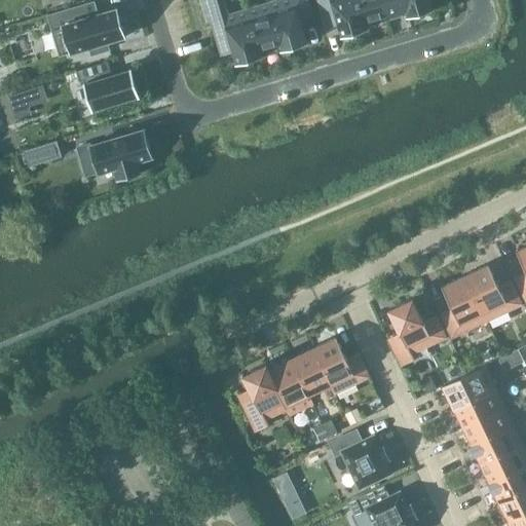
[(212,22),(222,57),(234,52),(237,65),(253,60),(252,59),(261,55),(261,58),(262,58),(248,9),(228,15),(223,0),(200,0),(208,23),(212,22)]
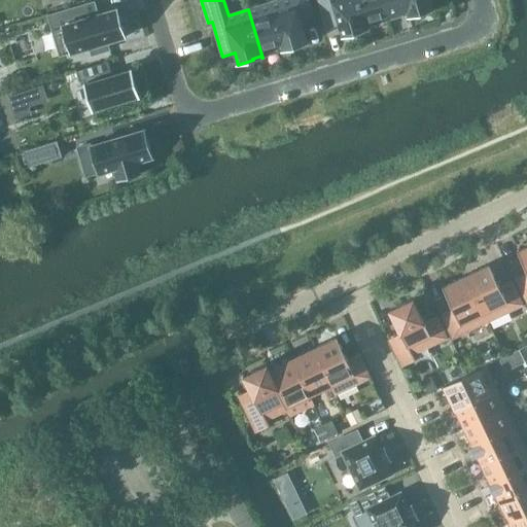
[(279,0),(270,3),(284,50),(285,50),(284,49),(293,46),(293,47),(309,43),(302,21),(314,16),(308,0),(279,0)]
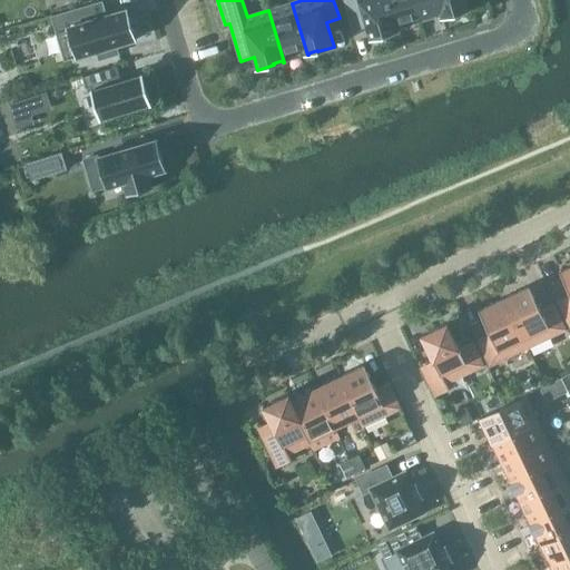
[(396,31),(397,32),(387,0),(344,0),(354,31),(367,27),(372,40),(387,36),(386,33),(396,31)]
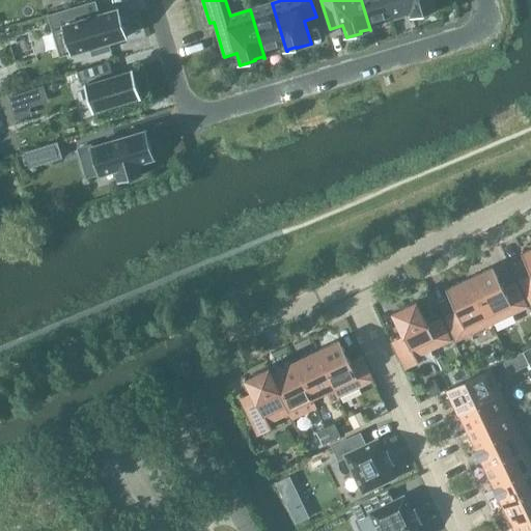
[(361,0),(370,30),(371,30),(370,25),(379,23),(380,24),(390,21),(391,21),(385,0),(361,0)]
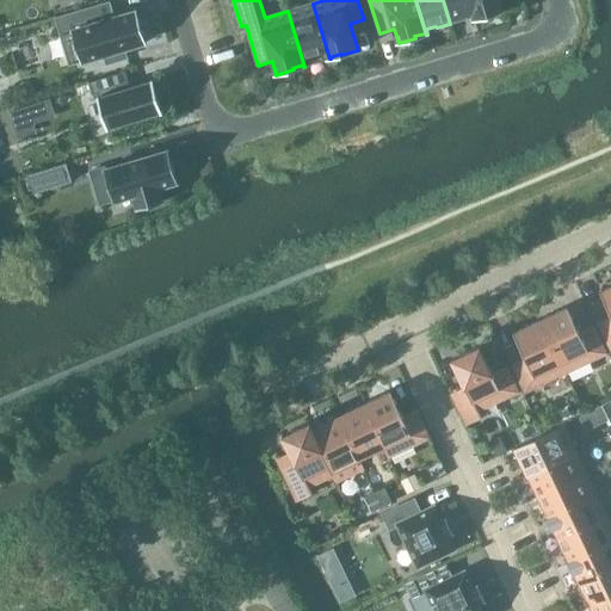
[(469,0),(443,0),(450,24),(451,23),(463,19),(463,18),(474,14),(475,20),(476,20),(469,0)]
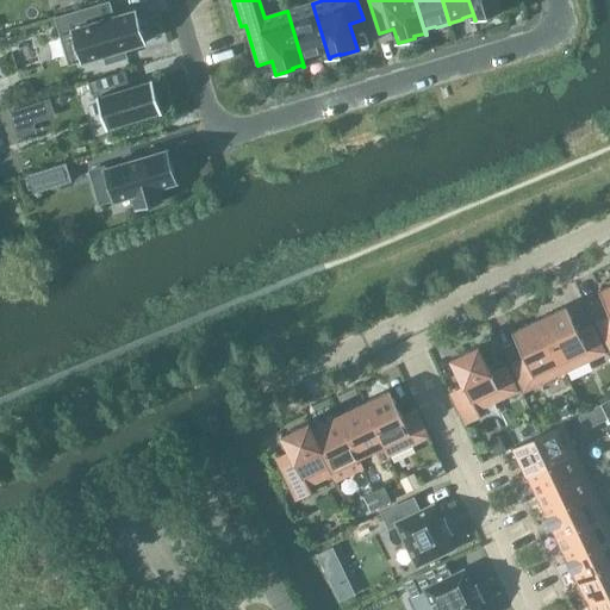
[(468,0),(475,20),(477,19),(475,18),(486,14),(486,17),(504,11),(499,0),(468,0)]
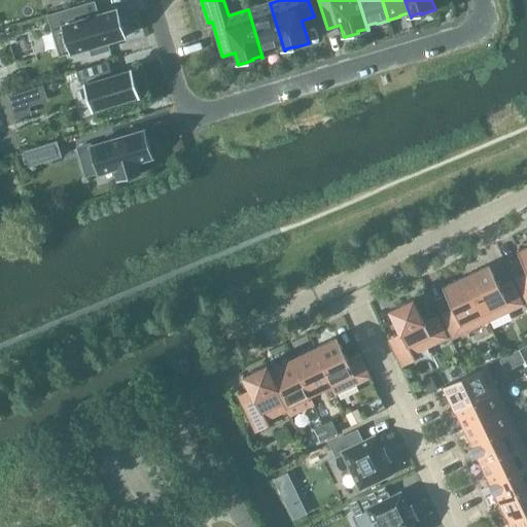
[(270,3),(248,9),(262,58),(264,57),(262,53),(271,49),(271,50),(282,47),(283,51),(284,50),(270,3)]
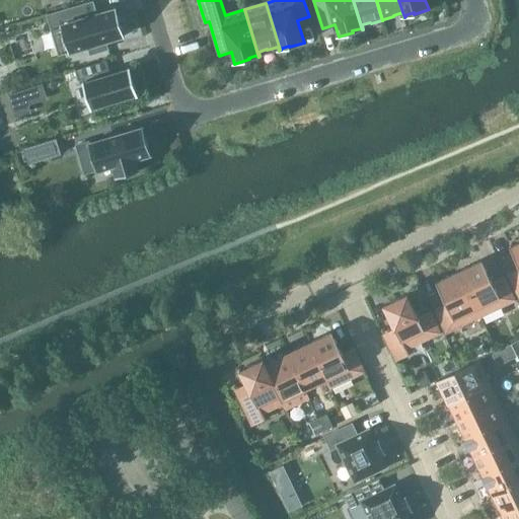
[(88,47),(91,55),(108,50),(106,42),(125,36),(117,9),(90,17),(86,4),(48,15),(52,30),(63,26),(70,53),(88,47)]
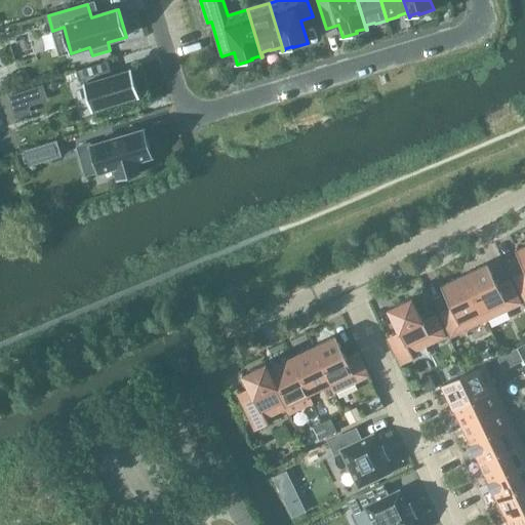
[(113,75),(108,62),(77,71),(81,85),(84,84),(92,111),(139,96),(131,69),(113,75)]
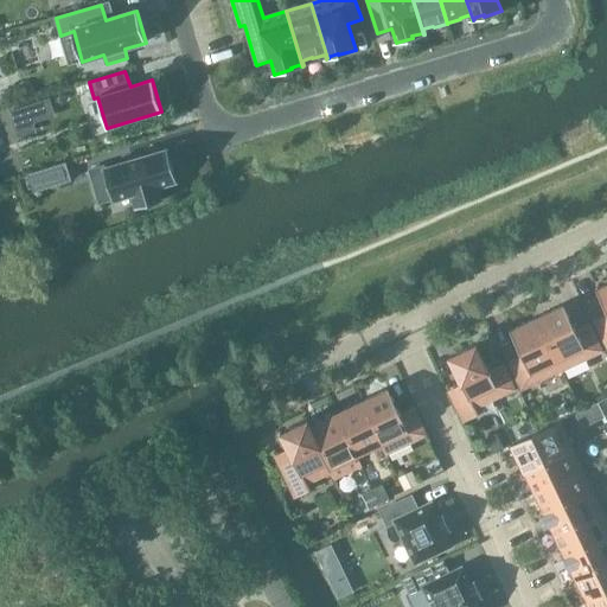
[(50,98),(11,112),(14,121),(53,109),(50,98)]
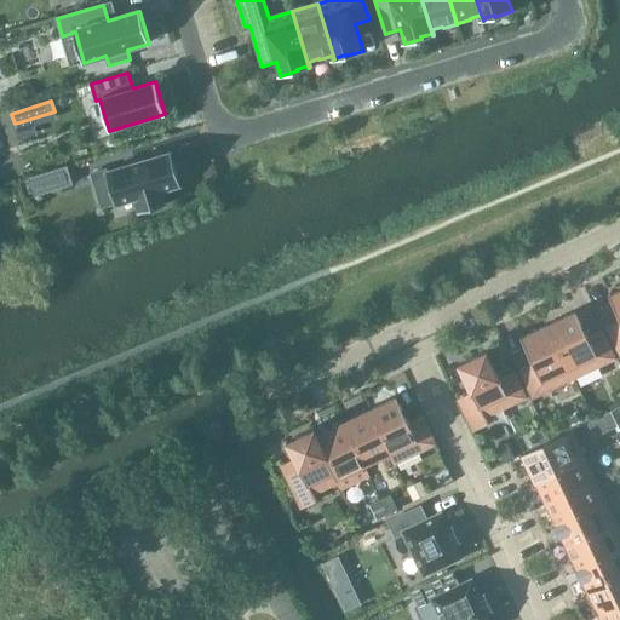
[(108,172),(107,170),(92,174),(96,188),(110,183),(116,205),(136,199),(139,213),(166,205),(162,191),(182,185),(172,153),(108,172)]
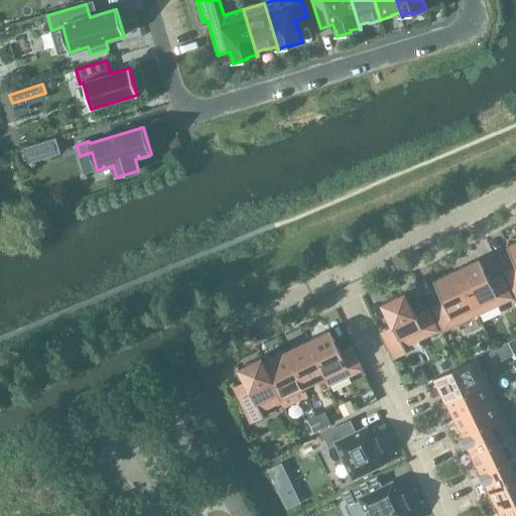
[(25,148),(29,163),(60,153),(56,139),(25,148)]
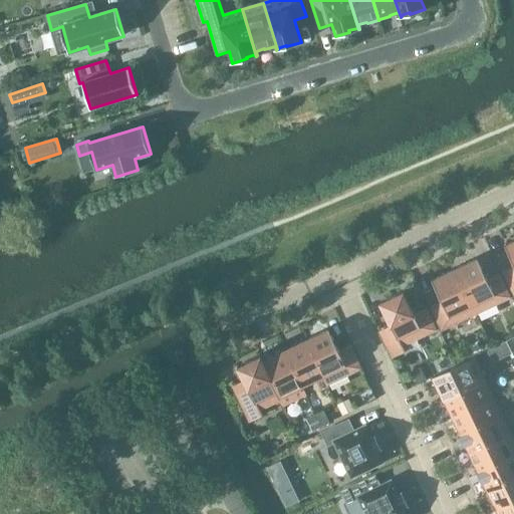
[(513,241),(507,245),(506,244),(505,244),(513,262),(513,267),(504,272),(513,292),(513,241)]
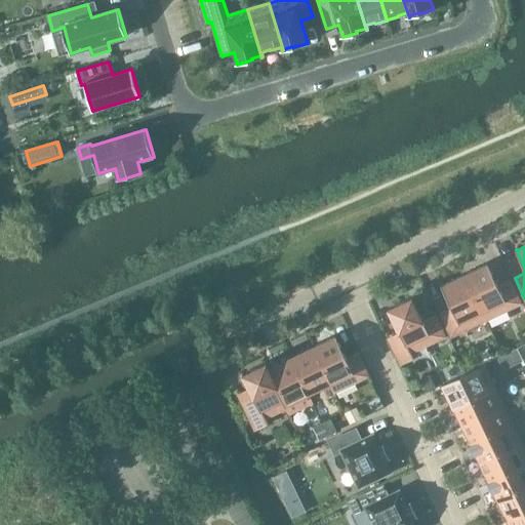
[(466,274),(465,274),(487,321),(522,304),(511,280),(498,286),(487,263),(486,264),(487,265),(477,270),(476,269),(475,269),(476,271),(466,275),(466,274)]
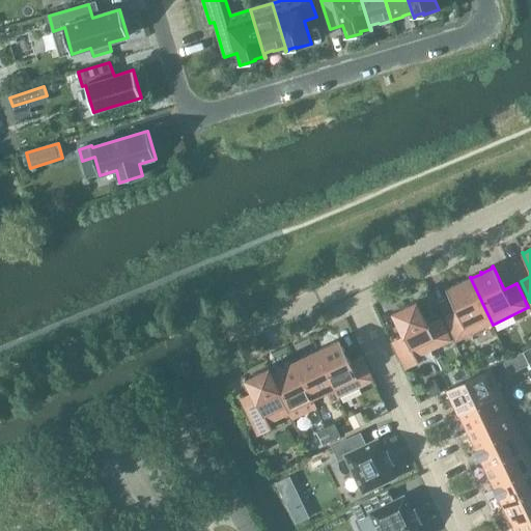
[(457,341),(493,325),(470,277),(469,277),(470,279),(459,283),(459,282),(458,283),(458,284),(448,289),(448,287),(447,288),(457,311),(445,317),(457,341)]
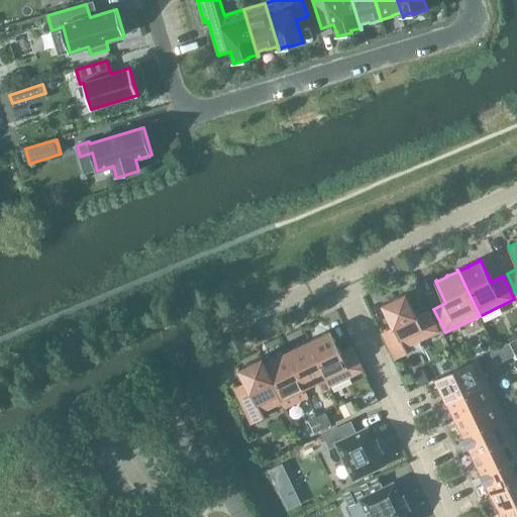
[(429,311),(418,317),(406,293),(383,304),(394,328),(383,333),(395,359),(408,353),(406,347),(439,332),(429,311)]
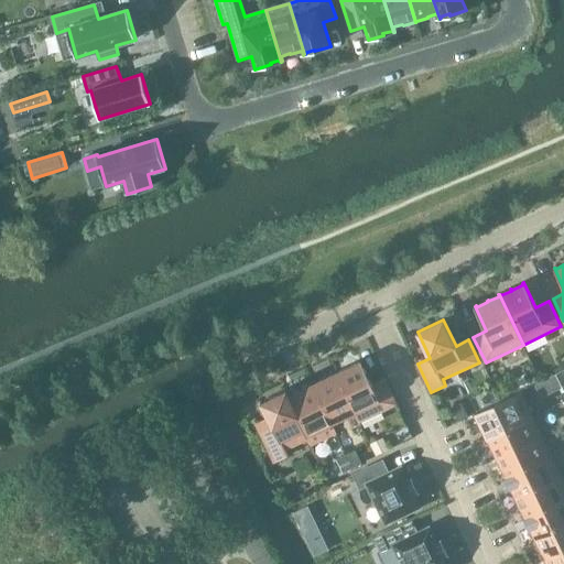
[(336,372),(356,413),(355,413),(359,423),(398,404),(386,379),(372,384),(360,360),(359,361),(360,362),(349,368),(348,366),(347,367),(348,368),(337,373),(336,371),(336,372)]
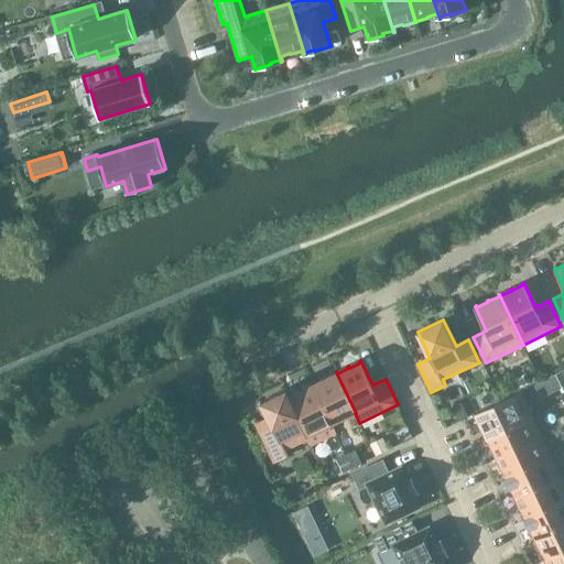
[(333,424),(355,413),(356,413),(336,372),(335,372),(336,373),(325,379),(325,378),(323,378),(324,380),(320,381),(321,383),(315,387),(313,383),(312,383),(332,424),(333,424)]
